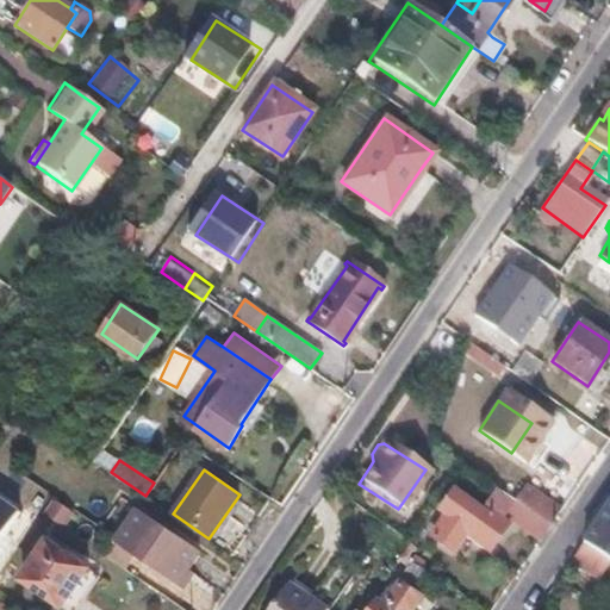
[(428,471),(425,470),(398,509),(402,511),(428,471)]
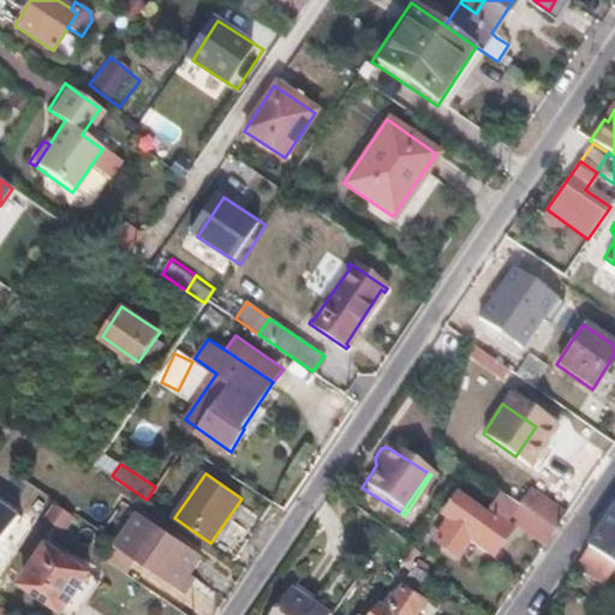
[(563,515),(537,496),(526,512),(553,531),(563,515)]
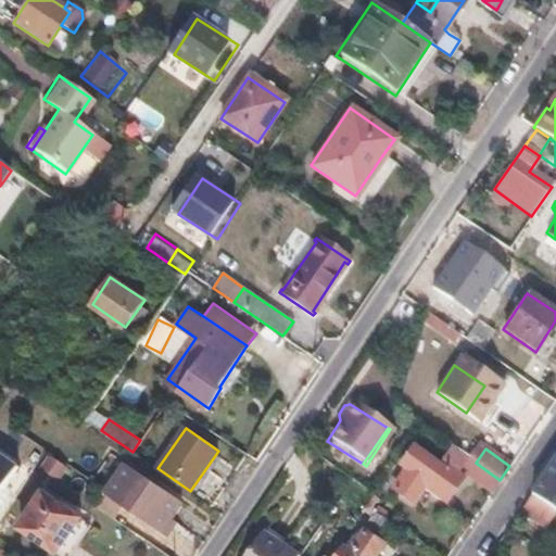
[(0,509),(27,469),(0,450),(0,509)]
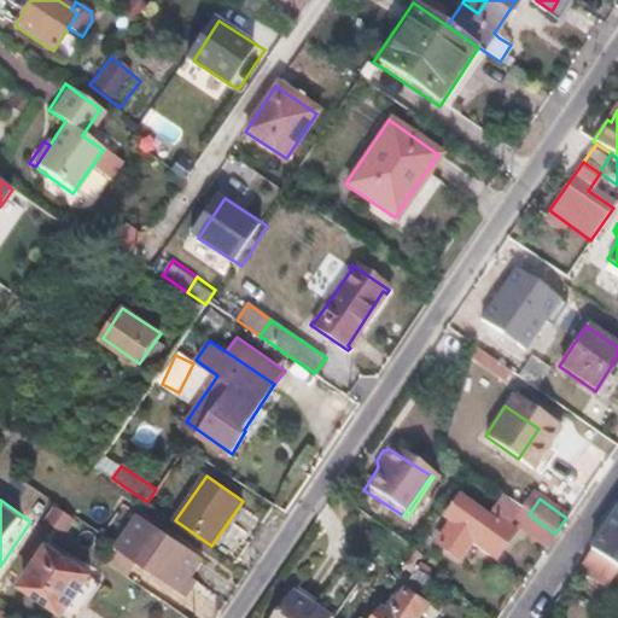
[(444,518),(453,523),(436,547),(456,560),(473,537),(481,542),(491,525),(456,501),(444,518)]
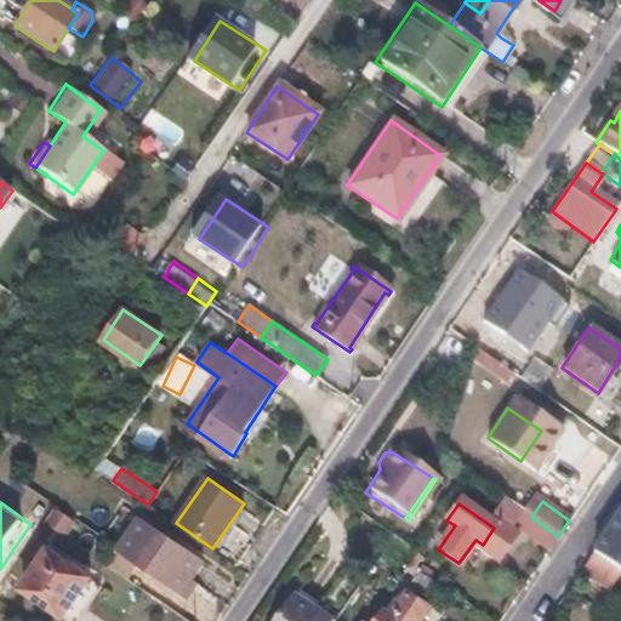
[(620,508),(591,553),(619,571),(620,573),(620,508)]
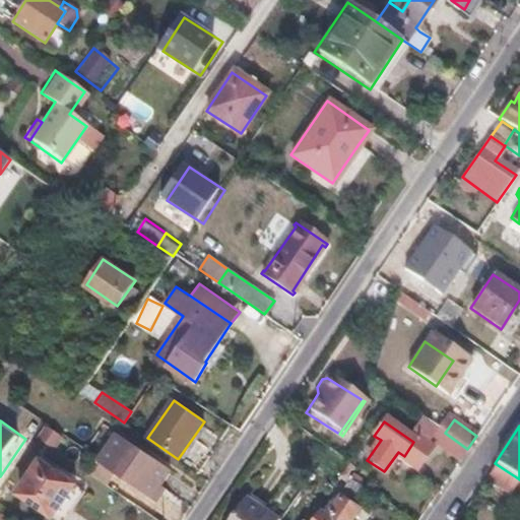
[(101,456),(98,460),(150,497),(170,467),(117,431),(101,456)]
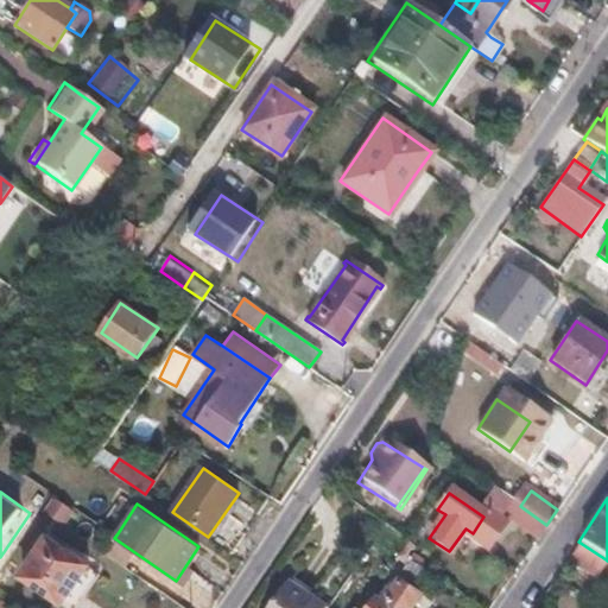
[(520,506),(511,521),(537,539),(546,525),(520,506)]
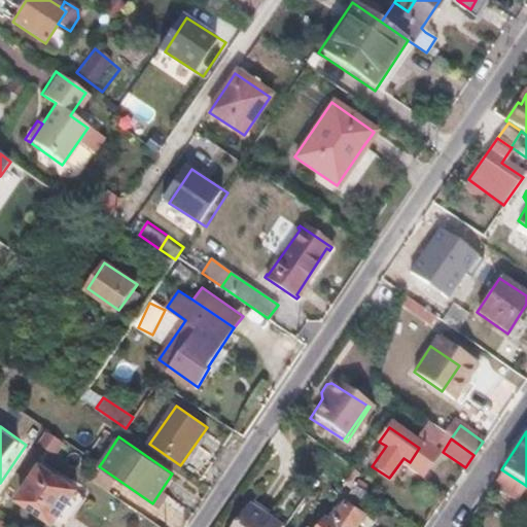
[(77,489),(43,466),(21,499),(55,523),(77,489)]
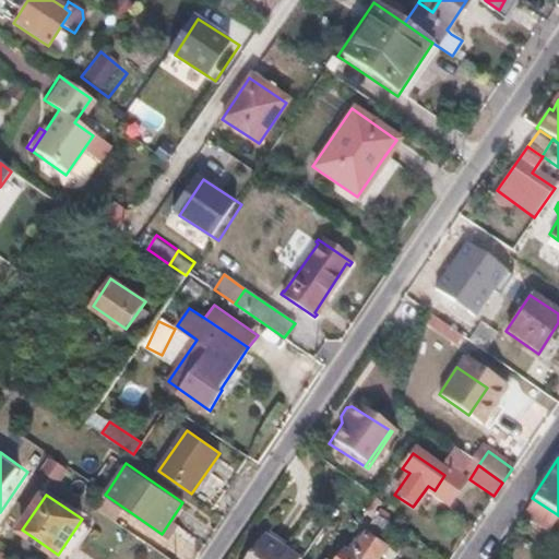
[(532,498),(521,514),(546,531),(557,514),(532,498)]
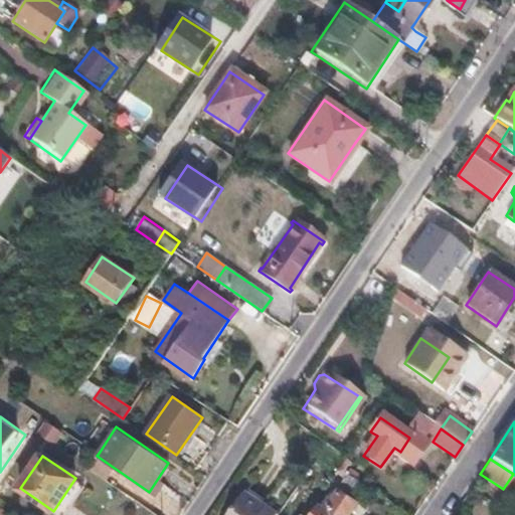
[(278,514),(242,492),(226,514),(278,514)]
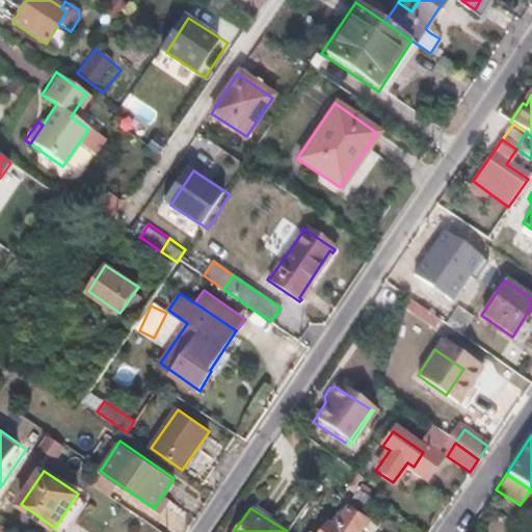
[(337,528),(330,524),(324,531),(358,531),(368,520),(350,508),(337,528)]
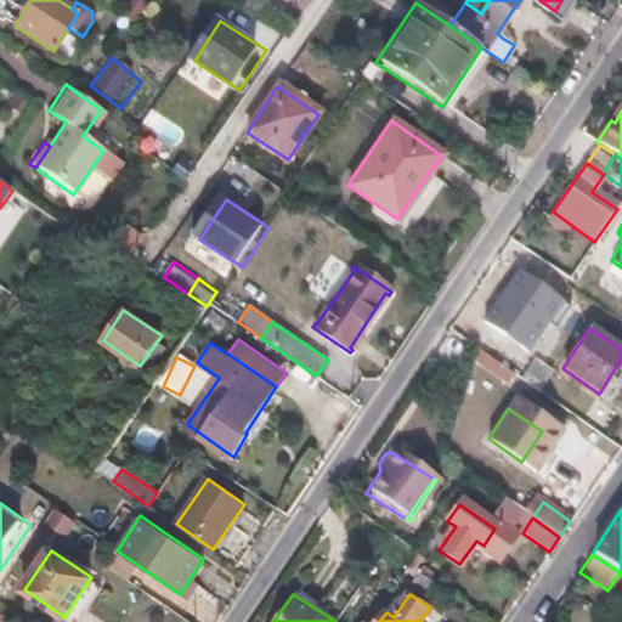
[(191,621),(165,604),(153,621),(191,621)]
